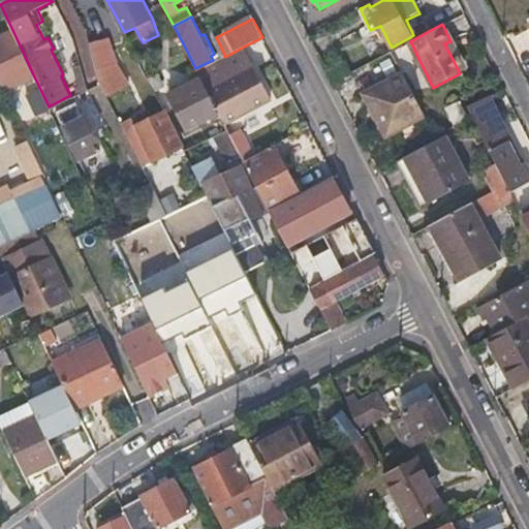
[(0,38),(0,83),(3,90),(33,74),(13,32),(0,38)]
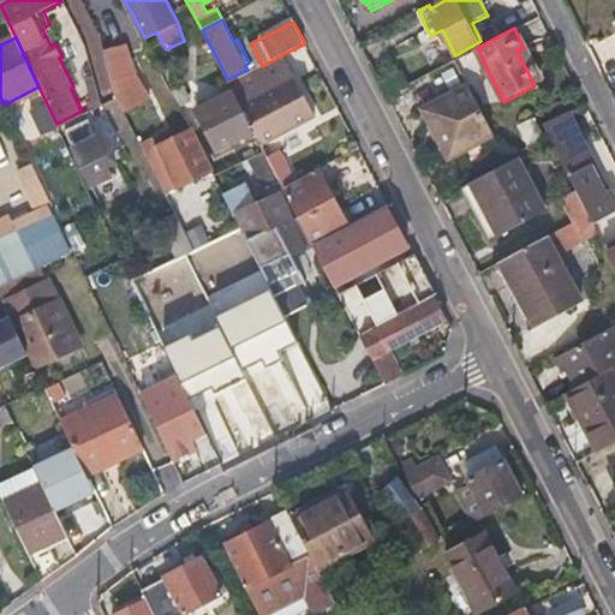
[(124,112),(150,102),(129,41),(102,51),(124,112)]
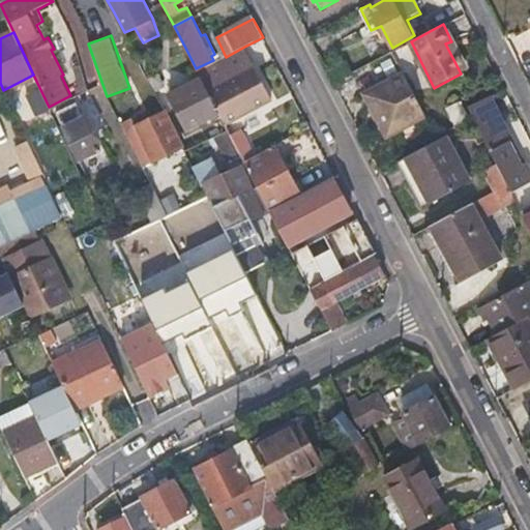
[(445,43),(461,74),(466,71),(451,41),(445,43)]
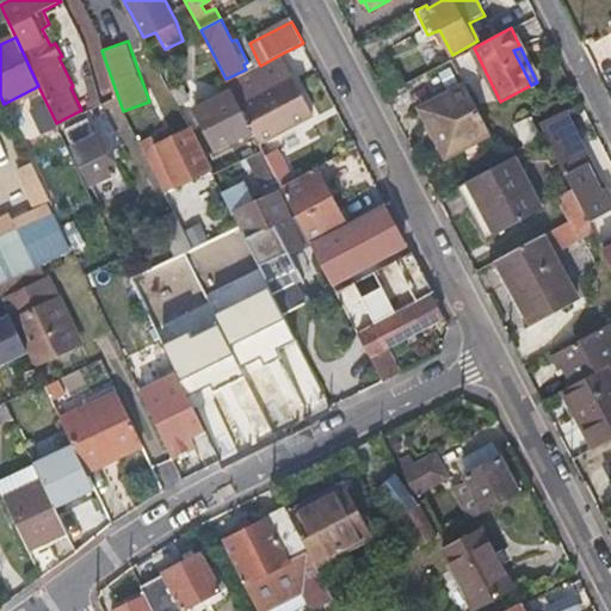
[(282,54),(260,66),(228,84),(233,94),(252,130),(255,136),(259,146),(314,116),(282,54)]
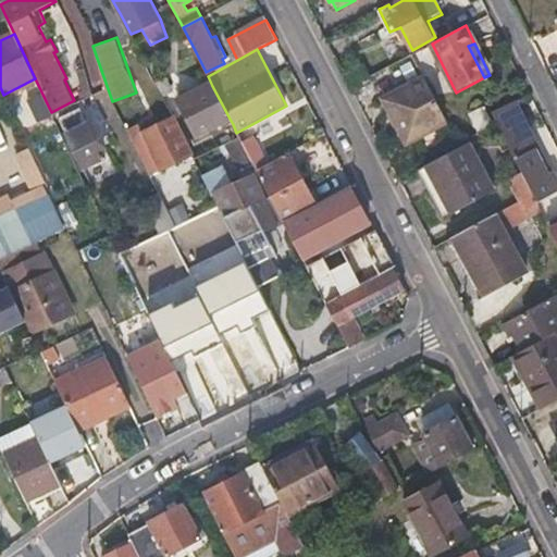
[(447,123),(426,81),(385,101),(408,144),(447,123)]
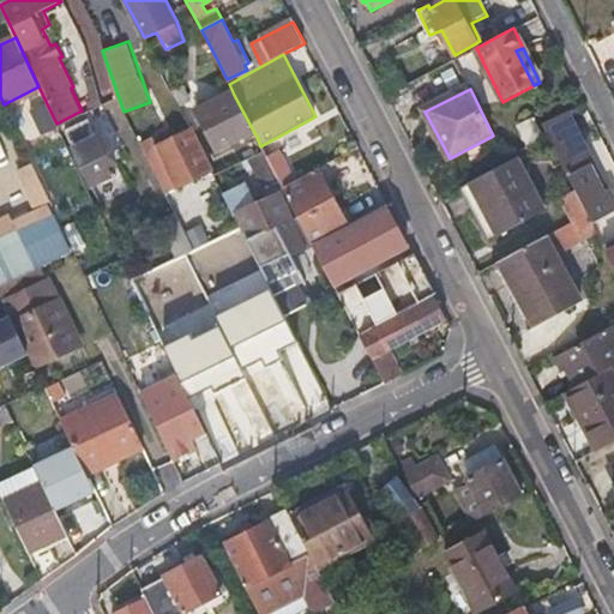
[(253,131),(234,95),(197,114),(216,150),(253,131)]
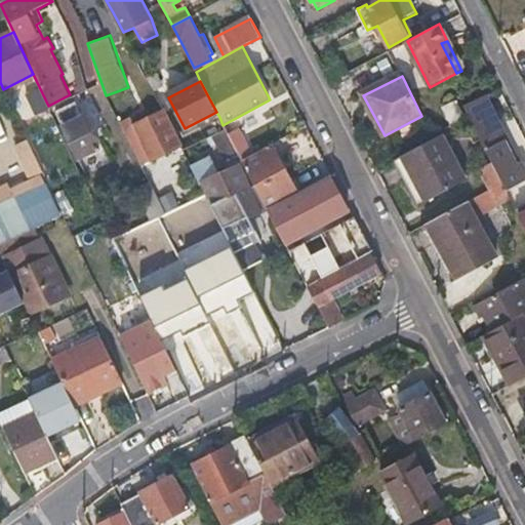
[(493,121),(481,97),(463,107),(467,114),(470,119),(491,161),(502,184),(503,187),(523,175),(508,144),(511,142),(498,118),(493,121)]
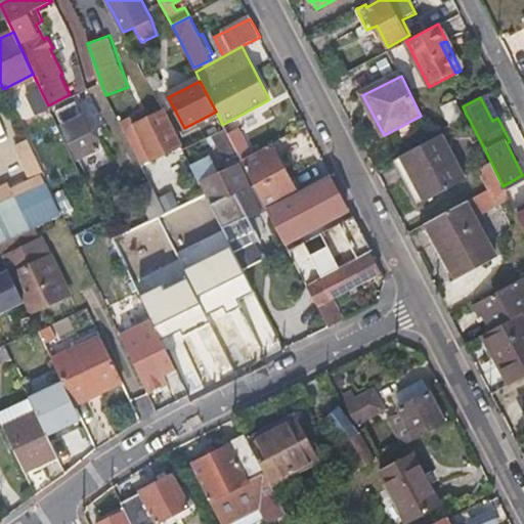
[(462,116),(453,99),(440,106),(449,123),(462,116)]
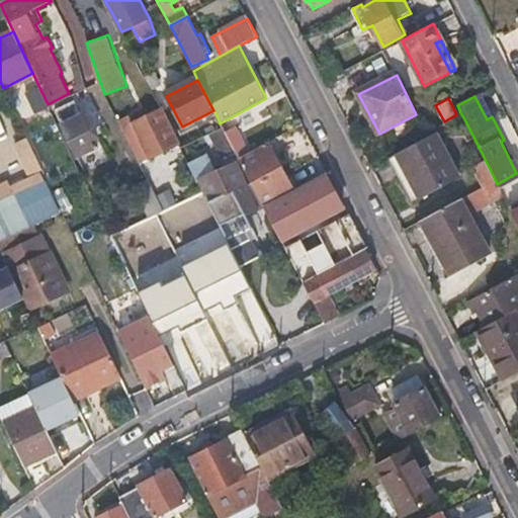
[(97,146),(74,99),(54,109),(76,156),(97,146)]
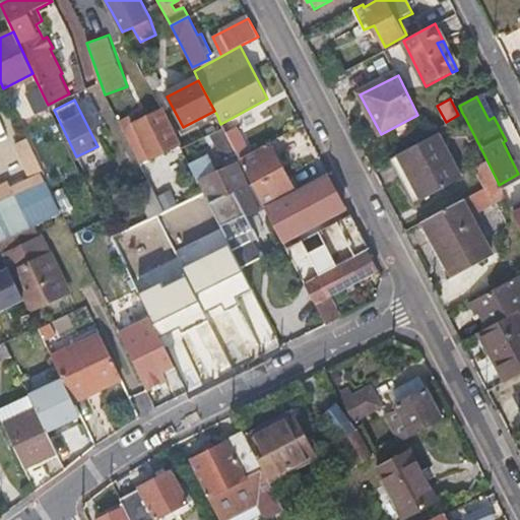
[(126,118),(118,123),(139,165),(179,144),(175,137),(161,112),(131,127),(126,118)]
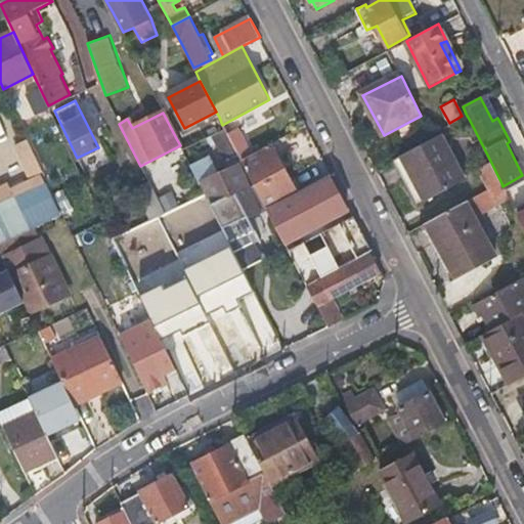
[(0,142),(9,139),(0,114),(0,142)]
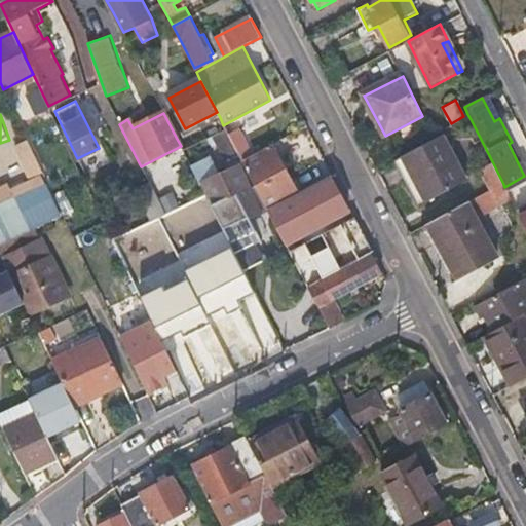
[(181,146),(183,151),(209,139),(226,129),(223,125),(220,117),(177,139),(181,146)]
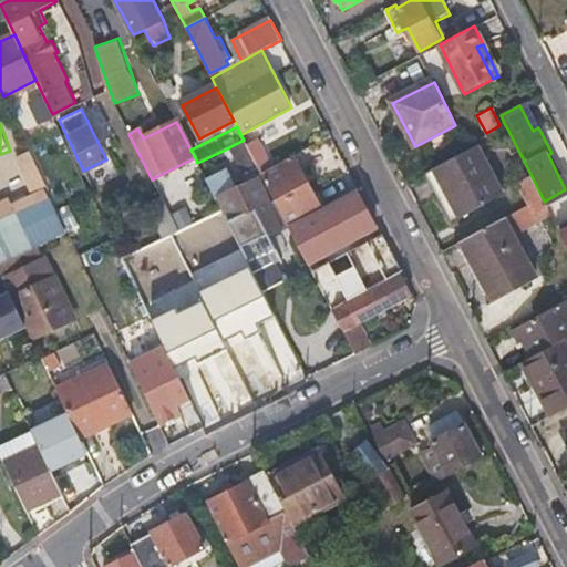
[(244,140),(225,150),(228,156),(234,154),(240,167),(255,162),(247,146),(244,140)]
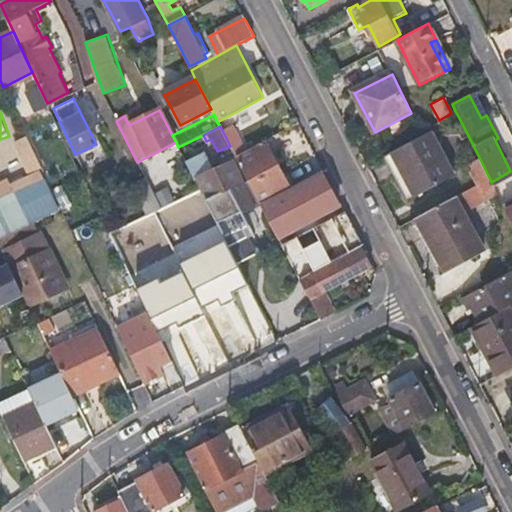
[(230,146),(236,157),(246,152),(233,127),(223,132),(230,146)]
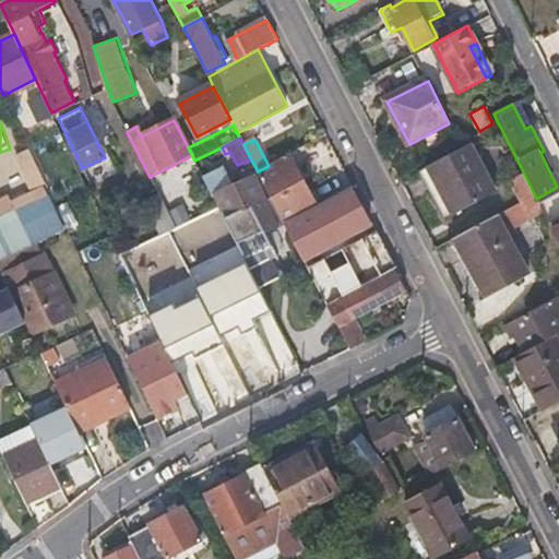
[(470,144),(420,173),(436,199),(445,195),(458,216),(498,192),(470,144)]
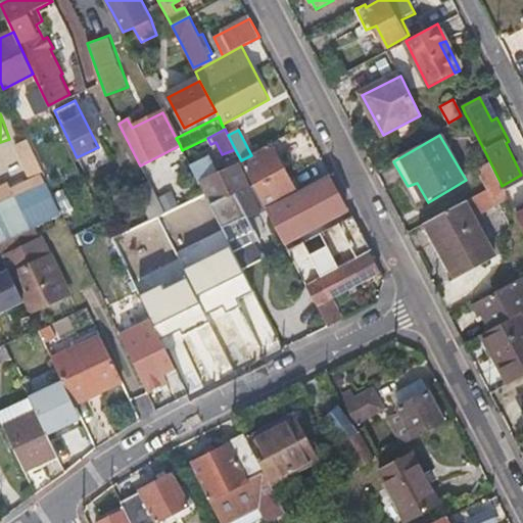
[(294,193),(270,146),(251,155),(241,160),(252,184),(266,208),(294,193)]
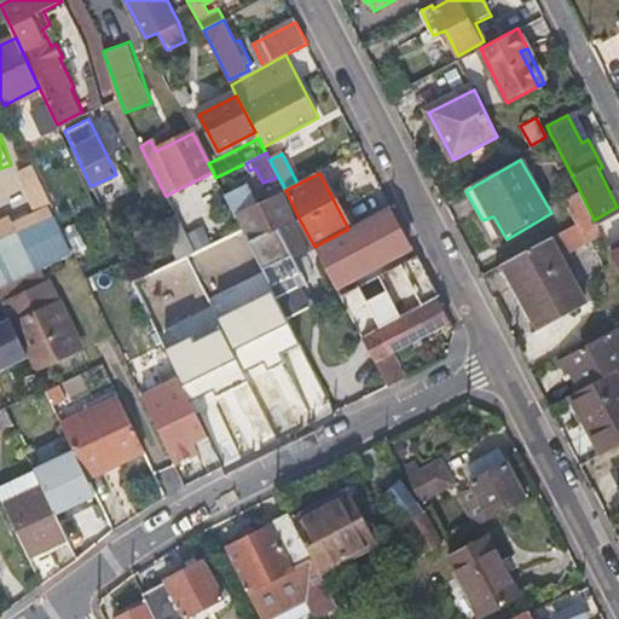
[(241,227),(262,270),(307,247),(281,196),(260,207),(247,185),(225,196),(241,227)]
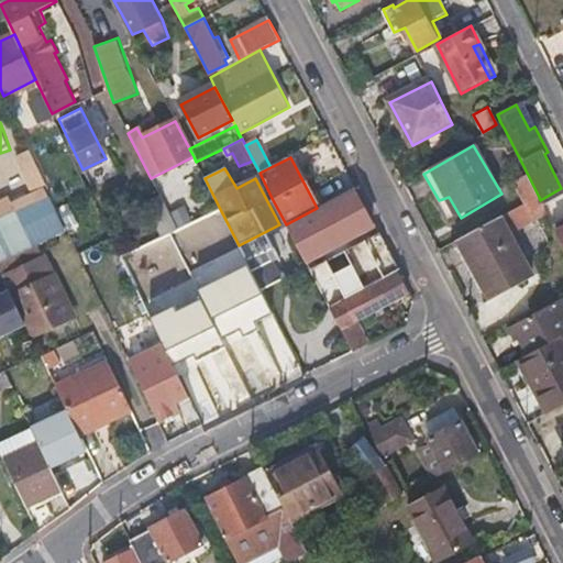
[(528,202),(539,197),(527,173),(515,179),(528,202)]
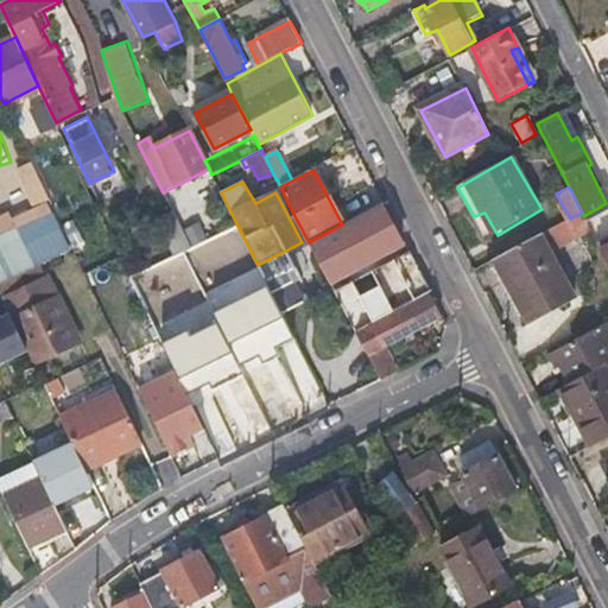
[(337,279),(405,244),(405,242),(403,244),(382,208),(310,245),(333,287),(340,284),(337,279)]
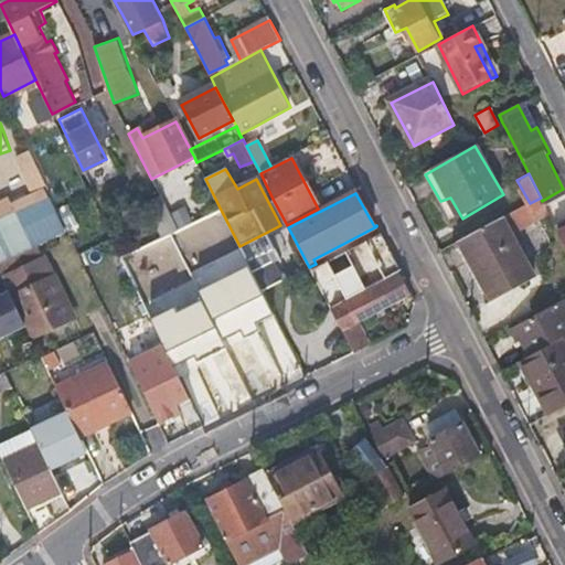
[(161,236),(177,228),(159,194),(144,202),(161,236)]
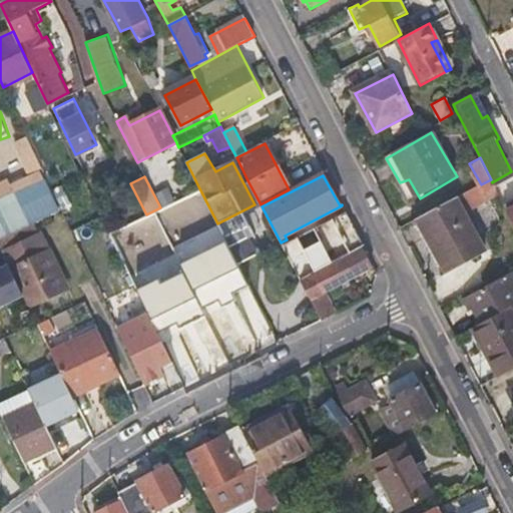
[(0,237),(29,224),(25,212),(15,192),(0,199),(0,237)]
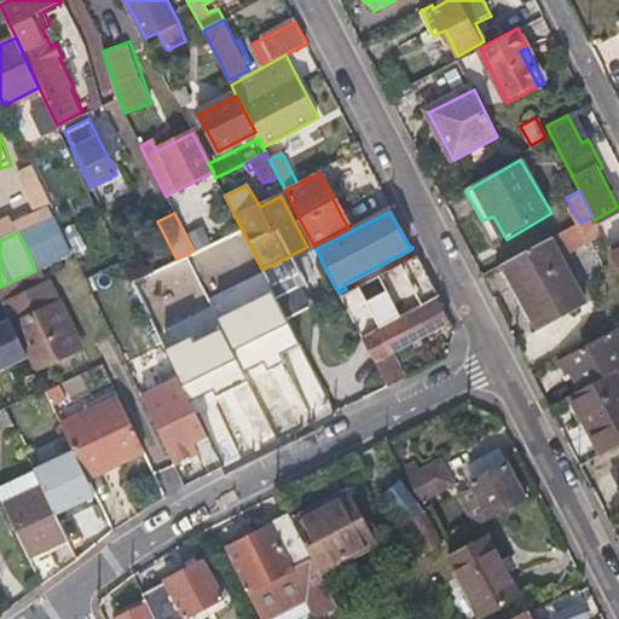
[(504,265),(539,330),(585,305),(550,239),(504,265)]
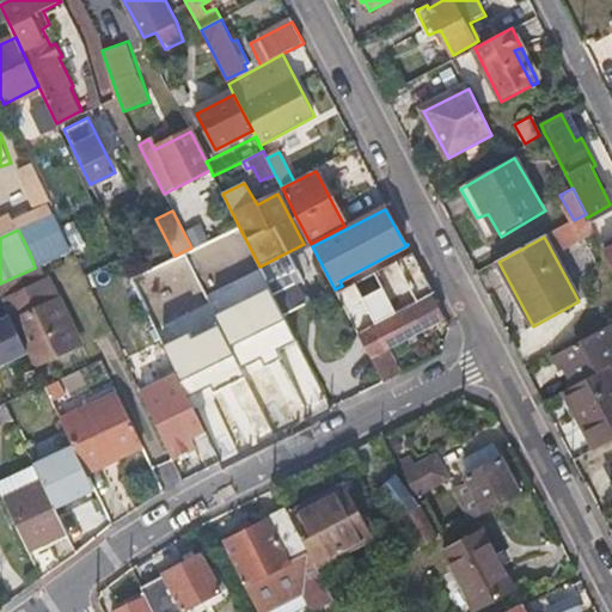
[(611,238),(601,244),(611,265),(611,238)]
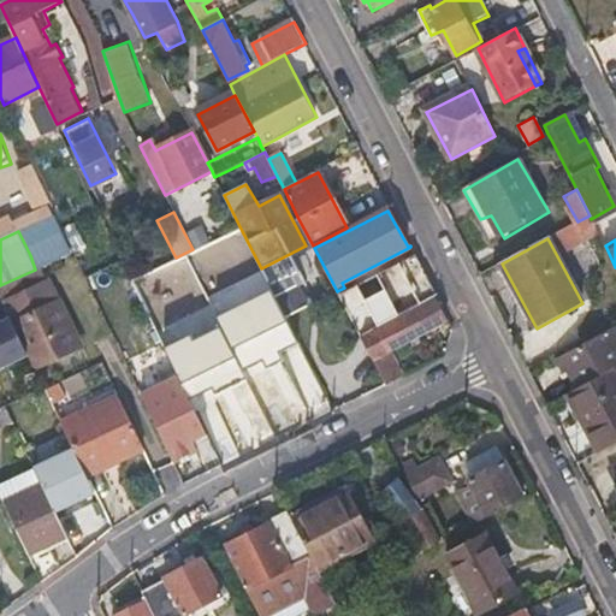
[(235,262),(225,242),(179,265),(190,285),(235,262)]
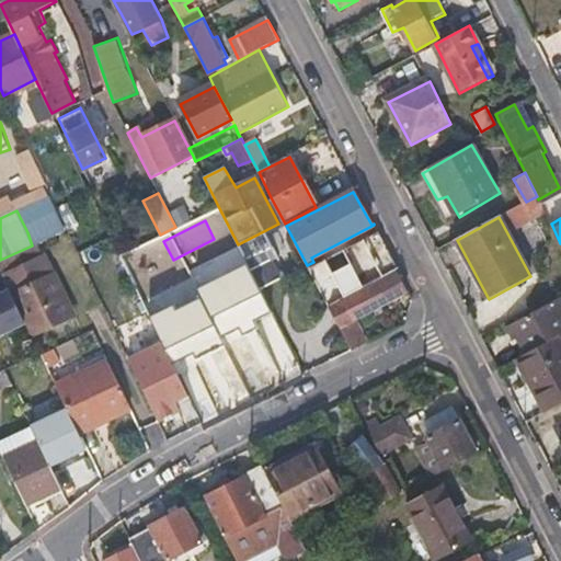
[(395,270),(397,268),(378,232),(316,265),(313,262),(307,265),(329,305),(341,299),(379,278),(395,270)]
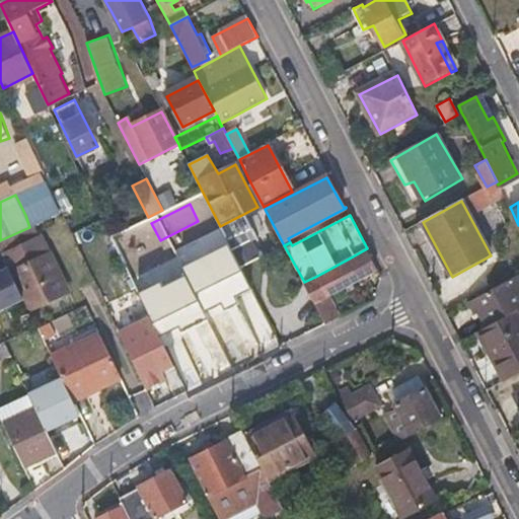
[(146,310),(151,321),(177,308),(136,223),(110,235),(124,263),(129,273),(137,292),(146,310)]
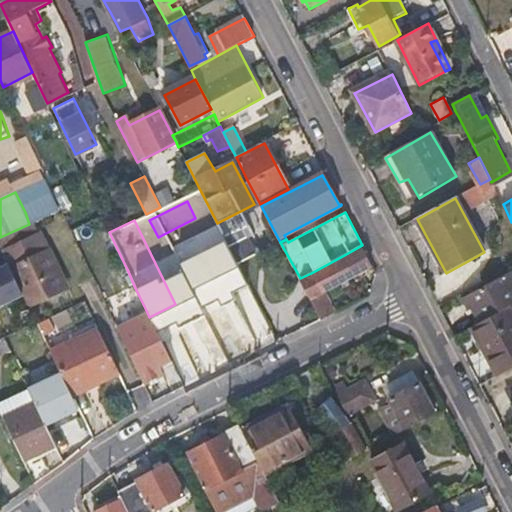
[(224,236),(238,264),(255,255),(241,227),(224,236)]
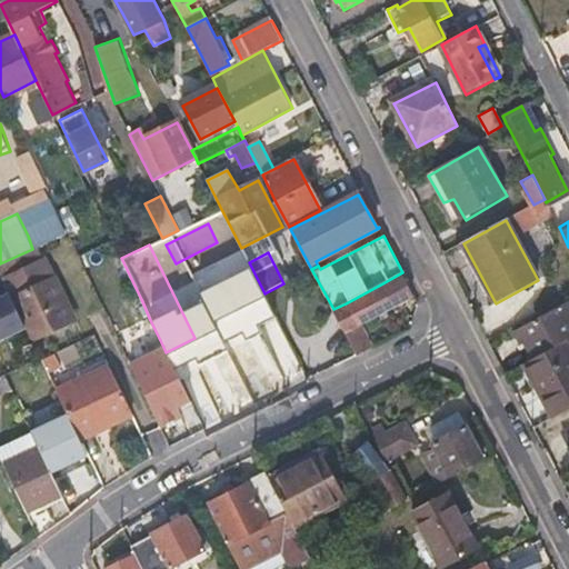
[(27,328),(33,341),(78,320),(68,301),(60,306),(40,262),(27,269),(20,256),(0,265),(0,272),(11,296),(27,328)]
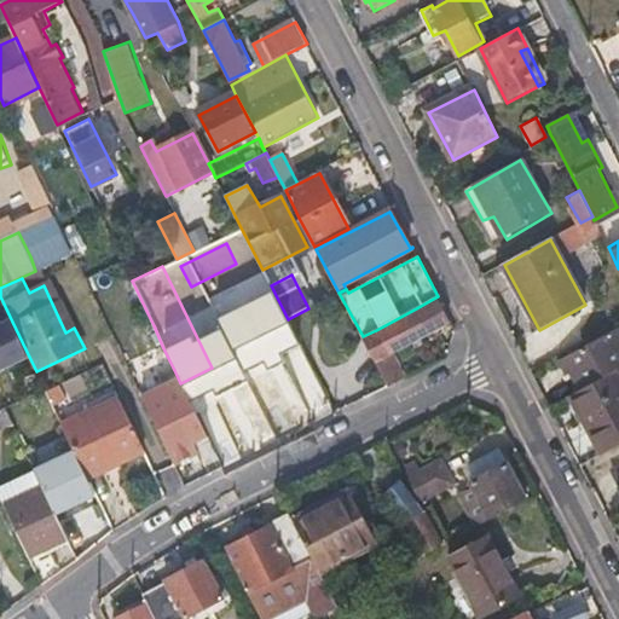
[(65,333),(74,328),(51,282),(44,285),(65,333)]
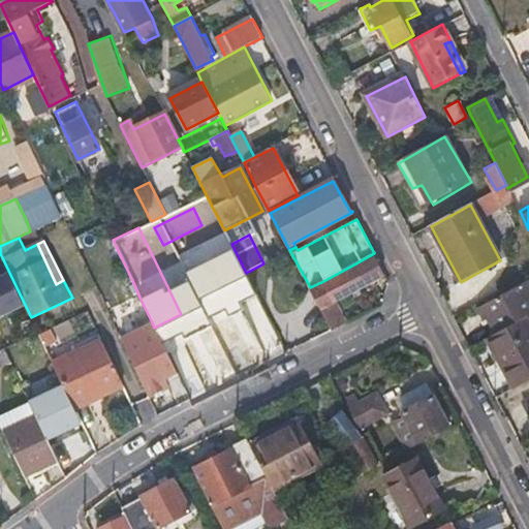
[(310,287),(332,329),(345,322),(334,301),(368,283),(370,286),(384,278),(372,254),(358,262),(361,269),(358,270),(355,267),(322,283),(321,282),(310,287)]
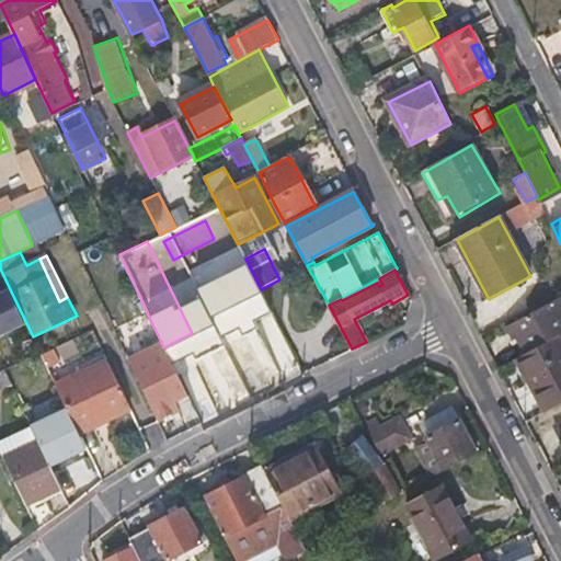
[(0,335),(26,323),(11,292),(0,297),(0,335)]
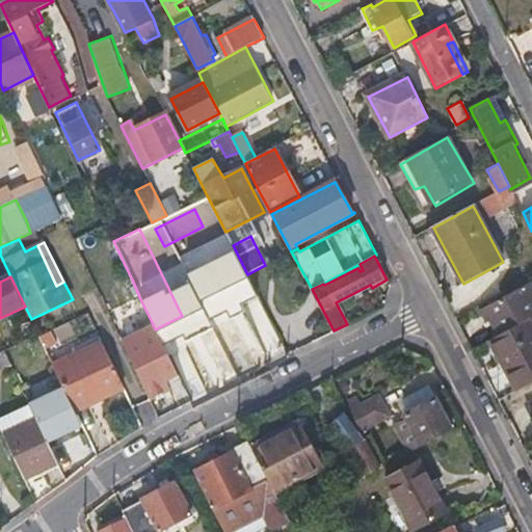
[(140,299),(132,280),(112,289),(123,309),(125,307),(140,299)]
